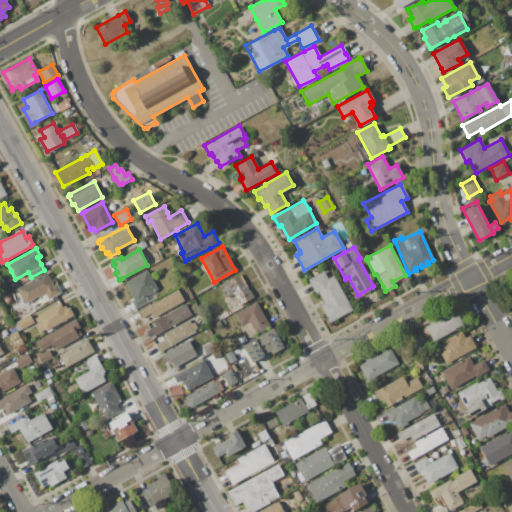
[(144,295),(148,301),(135,308),(131,302),(133,300),(129,293),(131,292),(125,281),(146,270),(156,289),(144,295)]
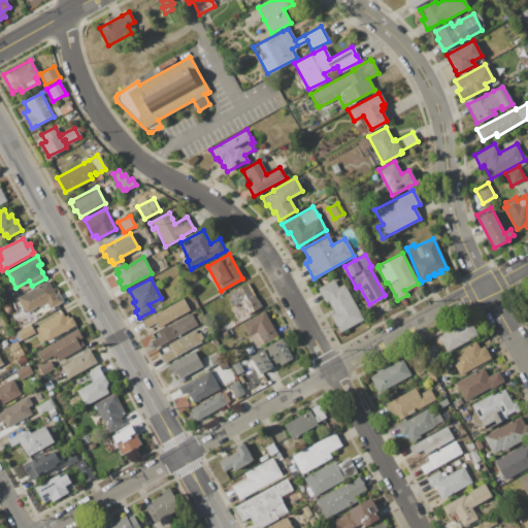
[(343,331),(339,333),(329,315),(333,312),(327,301),(325,303),(317,289),(333,279),(337,287),(342,284),(363,320),(343,331)]
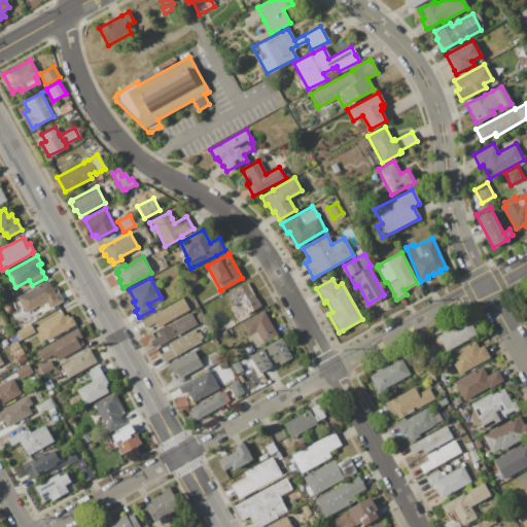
[(58,292),(62,301),(59,303),(48,308),(45,302),(25,313),(16,296),(37,286),(37,285),(46,280),(54,293),(58,292)]
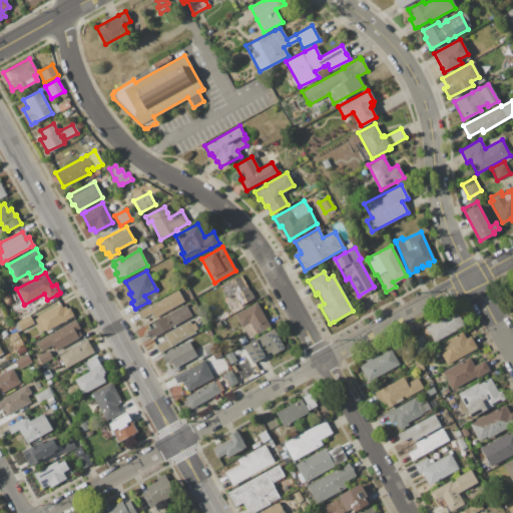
[(240,276),(252,298),(230,310),(227,311),(221,300),(224,298),(218,287),(240,276)]
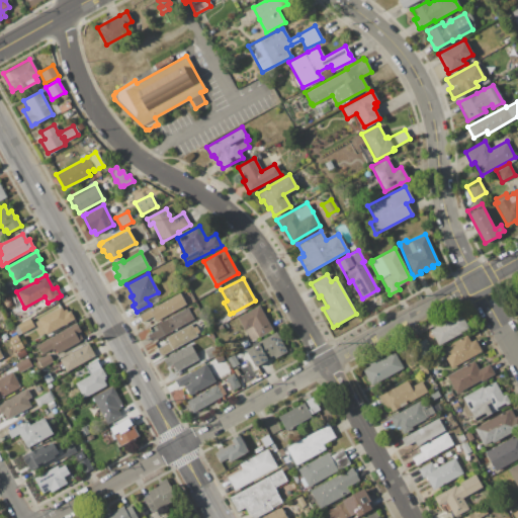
[(179,292),(185,305),(154,321),(152,316),(142,322),(138,315),(149,310),(179,292)]
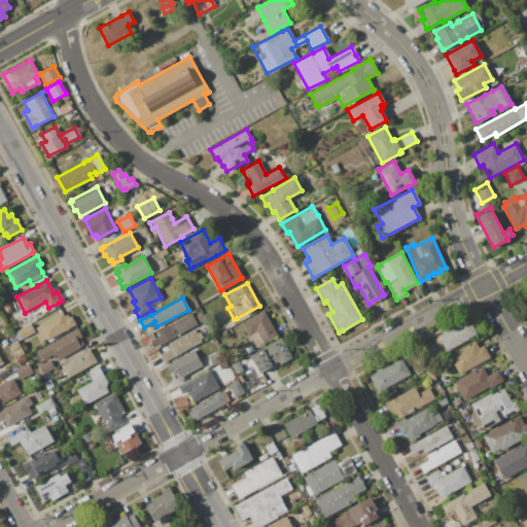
[(247,337),(256,331),(261,343),(277,336),(265,311),(241,322),(247,337)]
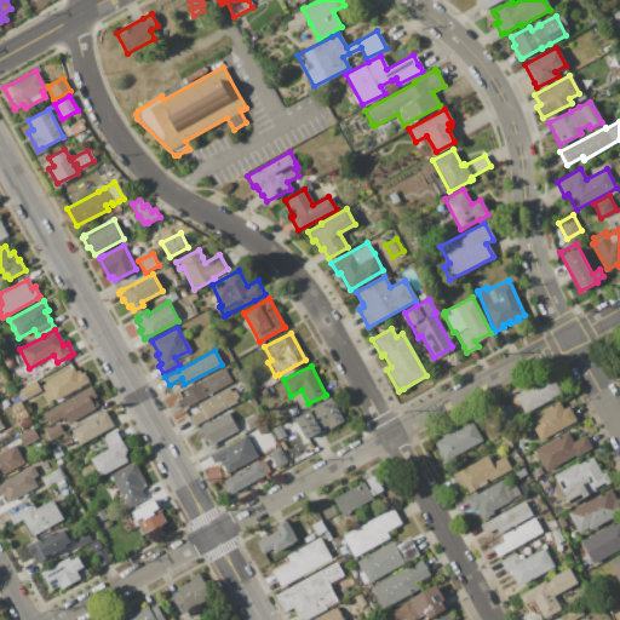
[(81,385),(53,400),(53,399),(49,401),(45,402),(41,394),(44,392),(40,386),(45,383),(44,382),(72,367),(74,372),(78,369),(80,373),(84,372),(89,382),(85,383),(81,385)]
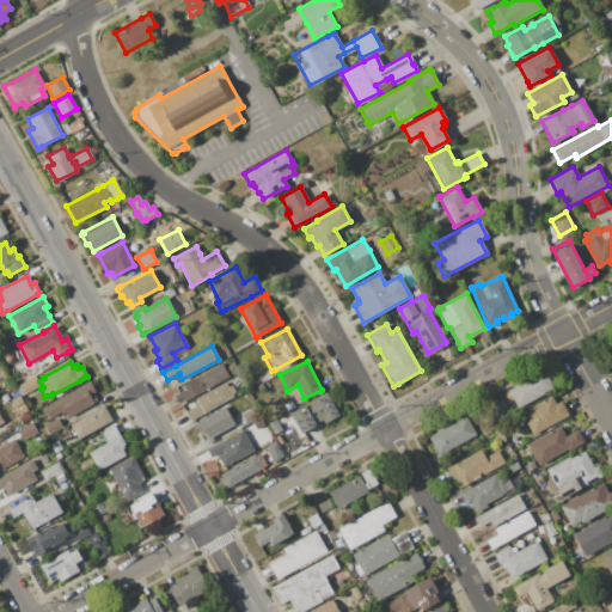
[(220,363),(228,378),(190,398),(178,404),(175,396),(185,390),(182,384),(220,363)]
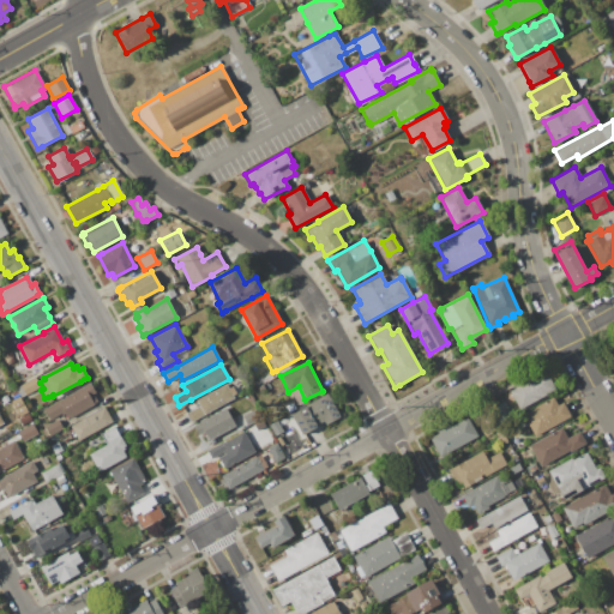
[(545,373),(554,390),(519,409),(510,391),(545,373)]
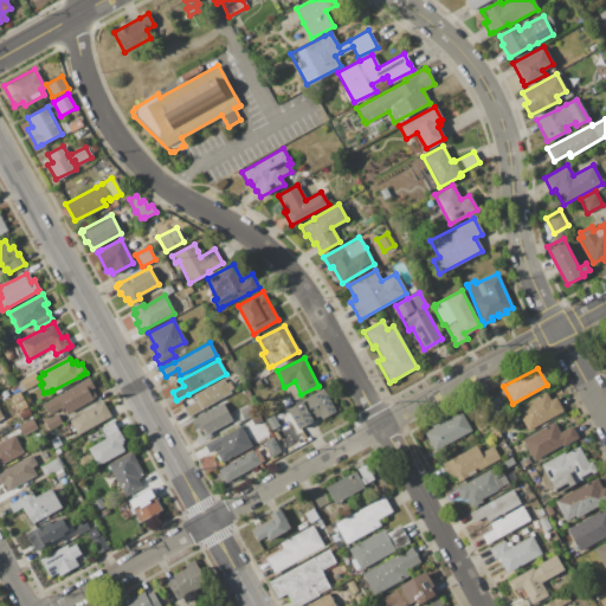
[(33,372),(39,381),(25,391),(19,381),(33,372)]
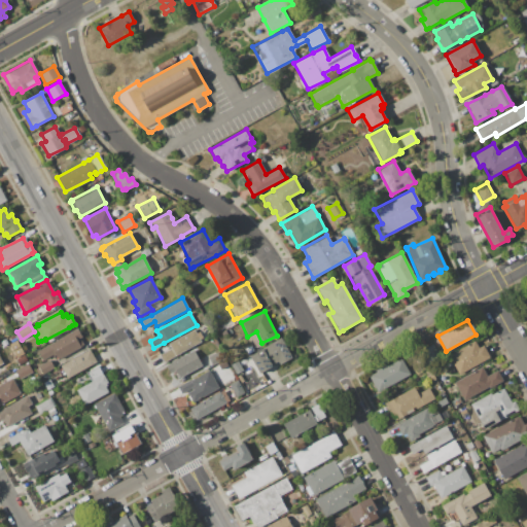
[(54,353),(42,359),(37,351),(76,328),(81,337),(79,338),(83,345),(80,346),(58,359),(54,353)]
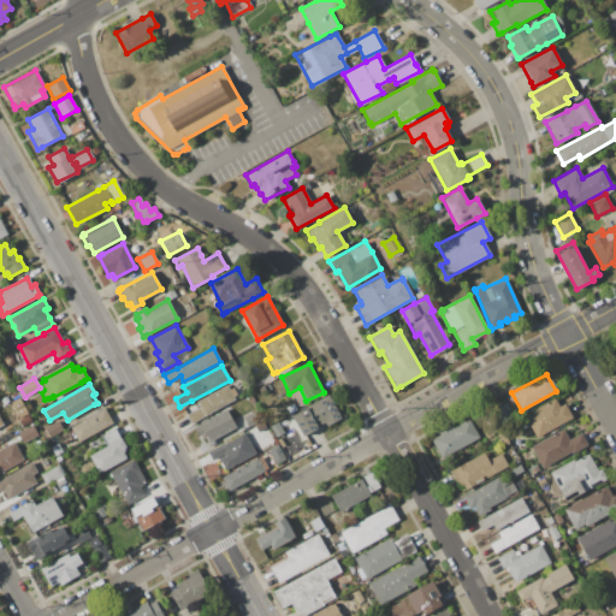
[(226,386),(235,400),(203,416),(190,424),(185,415),(199,408),(196,402),(226,386)]
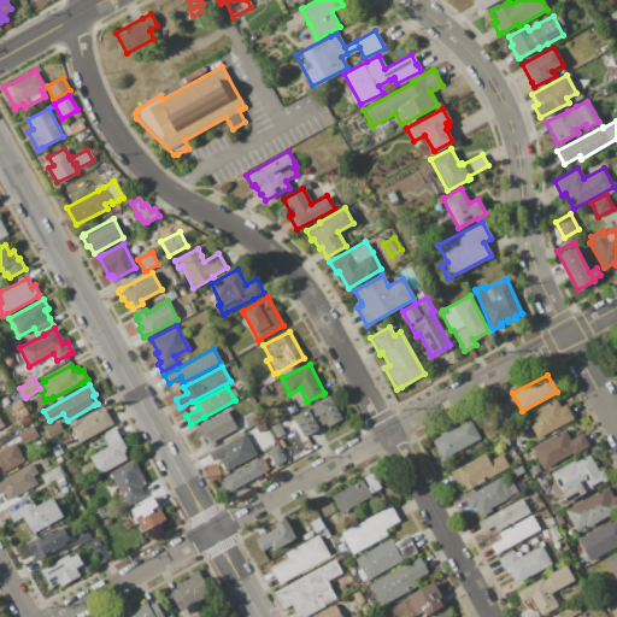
[(315,404),(313,403),(328,395),(341,419),(327,428),(324,423),(317,427),(318,429),(303,438),(292,416),(307,407),(315,404)]
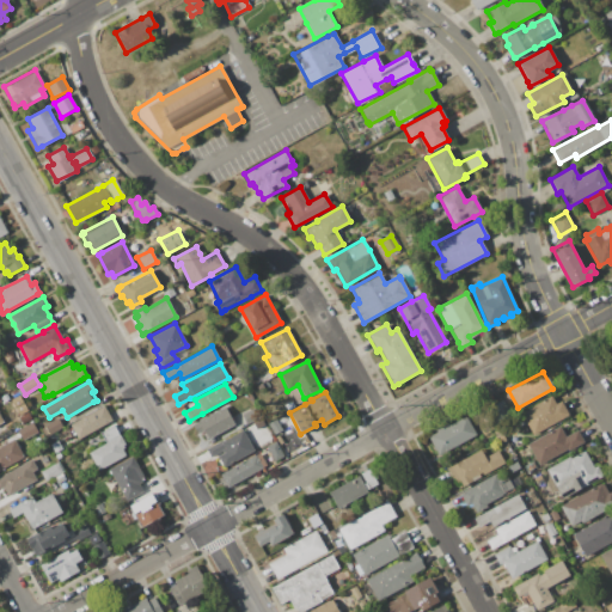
[(561,401),(568,415),(563,418),(562,418),(532,435),(520,412),(551,396),(555,404),(561,401)]
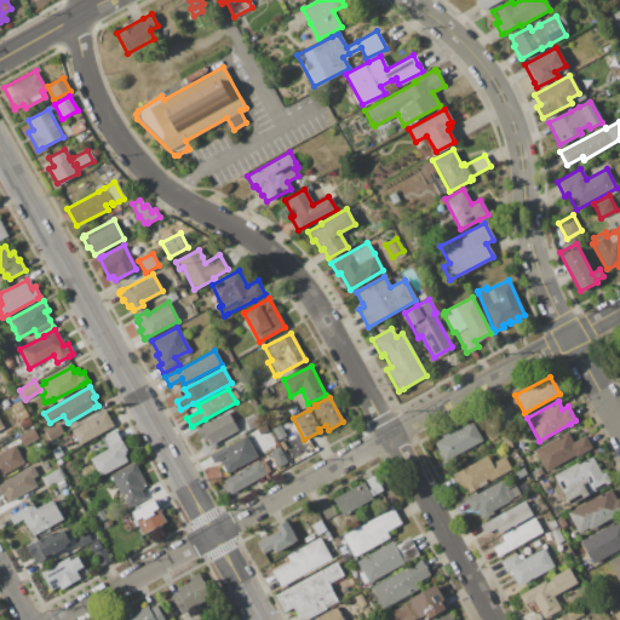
[(104,411),(113,425),(79,445),(70,430),(104,411)]
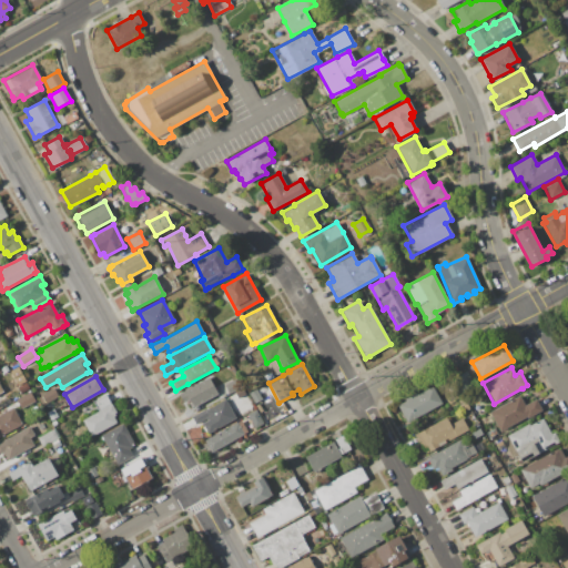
[(189,399),(183,403),(179,394),(184,391),(209,377),(216,394),(192,406),(189,399)]
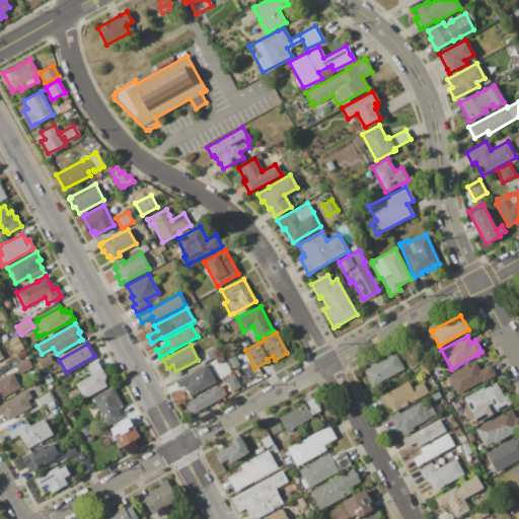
[(363,369),(395,352),(404,369),(372,386),(363,369)]
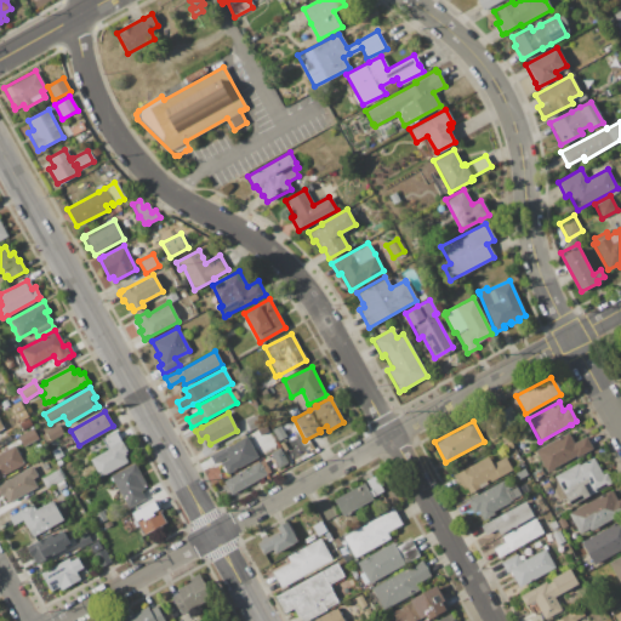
[(58,423),(63,433),(49,442),(44,432),(58,423)]
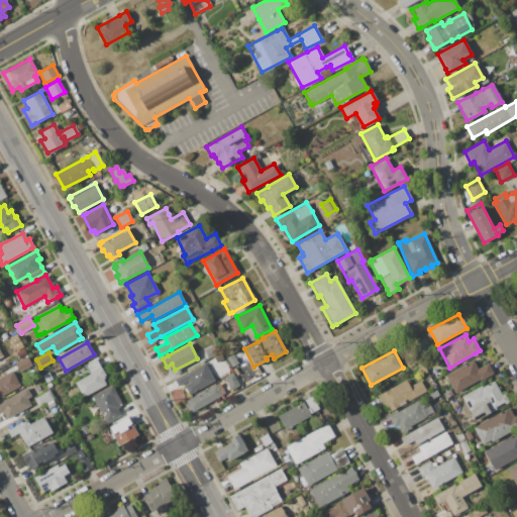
[(233,355),(238,365),(231,368),(226,358),(233,355)]
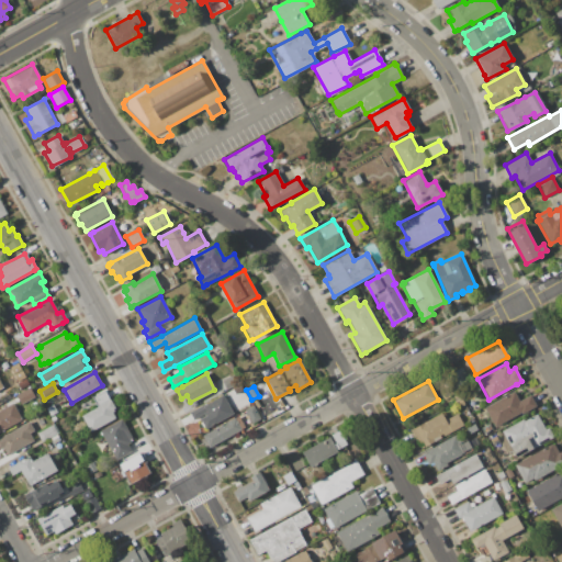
[(29,388),(34,397),(20,404),(15,395),(29,388)]
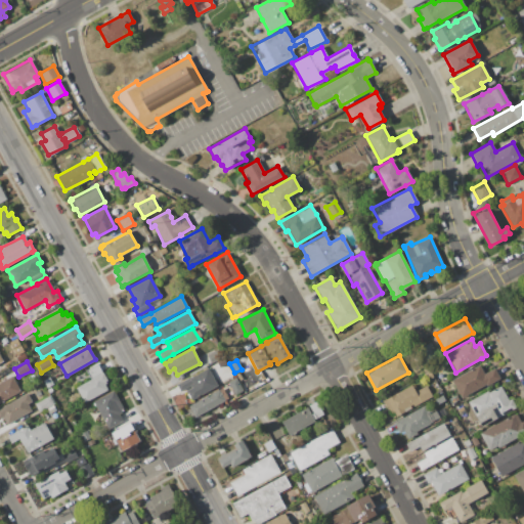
[(89,379),(84,370),(97,363),(106,381),(104,383),(107,389),(84,402),(75,386),(89,379)]
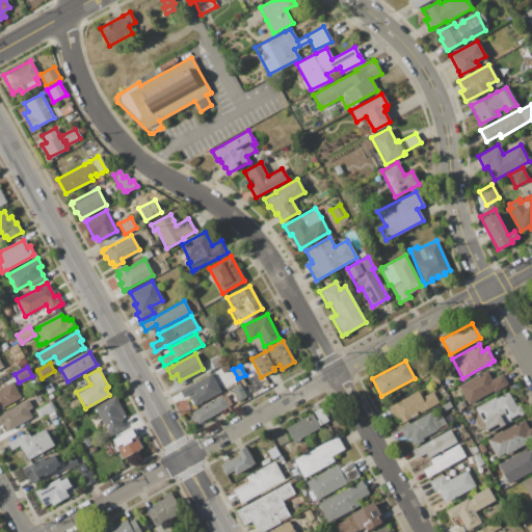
[(493,391),(468,404),(457,386),(486,370),(490,379),(501,373),(507,384),(494,392),(493,391)]
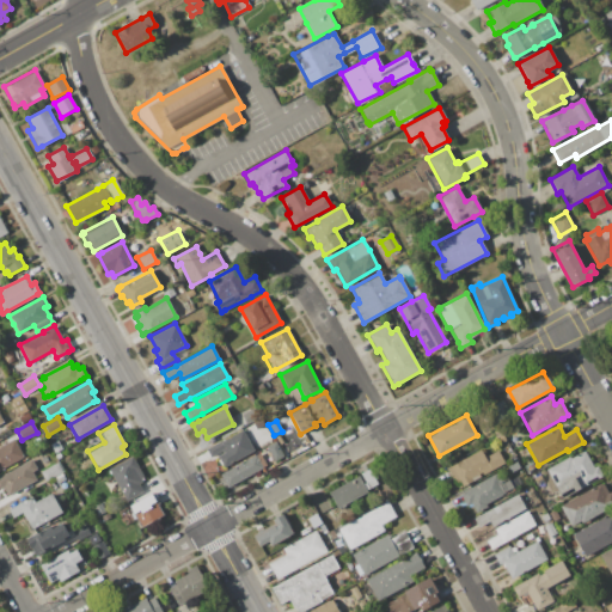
[(218,444),(242,430),(254,452),(224,467),(216,454),(209,457),(206,448),(218,442),(218,444)]
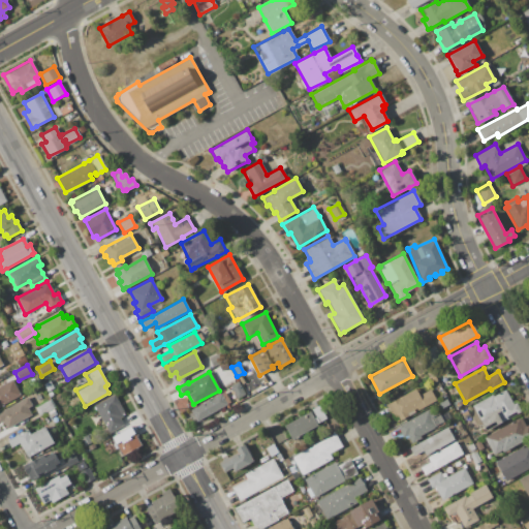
[(0,385),(11,379),(20,395),(0,404),(0,385)]
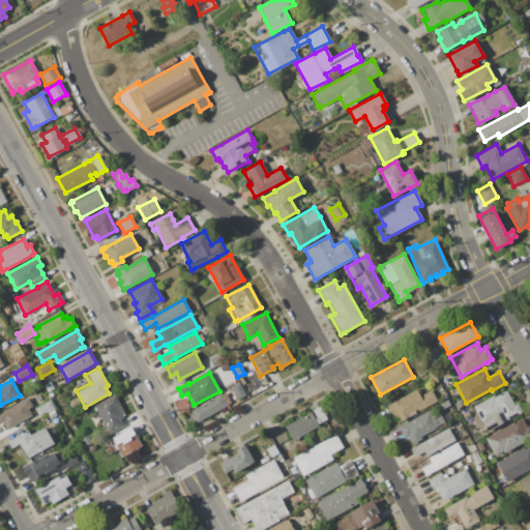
[(238,383),(244,394),(236,399),(230,387),(238,383)]
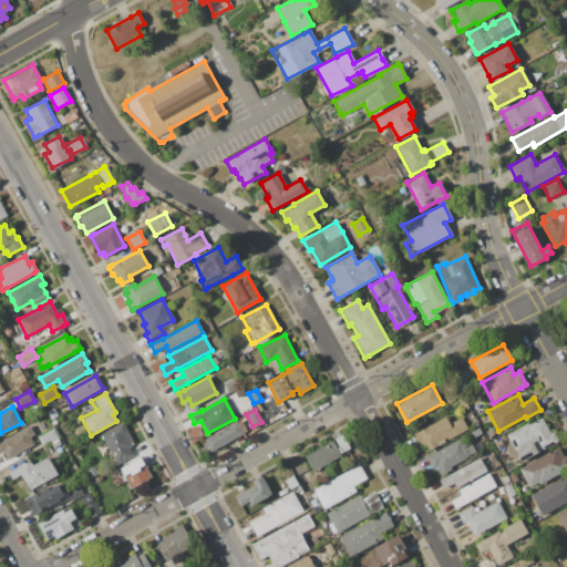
[(415,434),(423,447),(425,446),(428,450),(468,428),(462,416),(449,423),(445,418),(415,434)]
